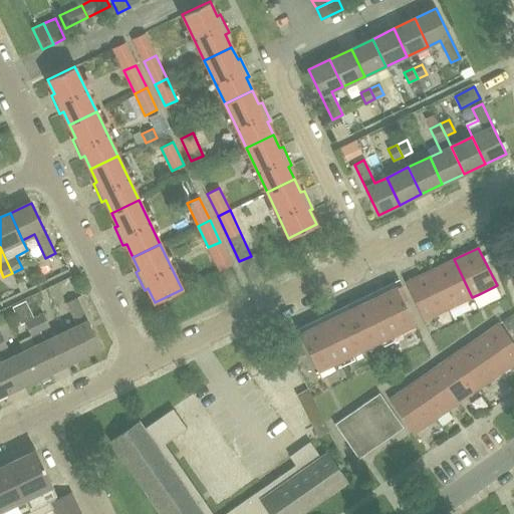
[(448,309),(472,297),(454,259),(430,271),(448,309)]
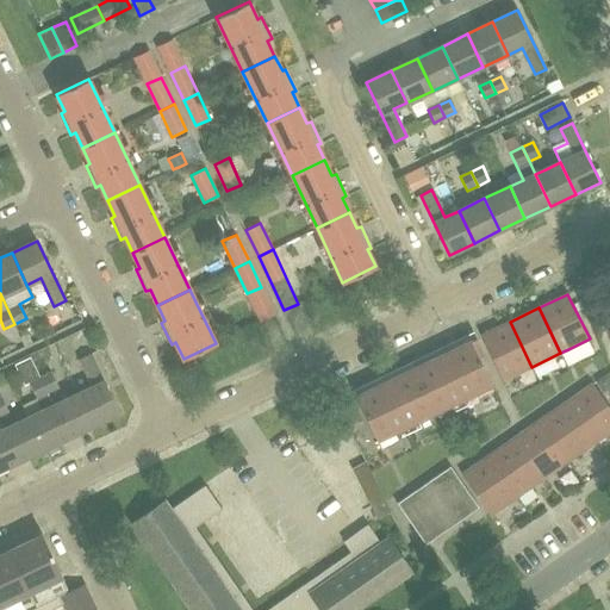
[(503,380),(531,367),(510,322),(480,336),(503,380)]
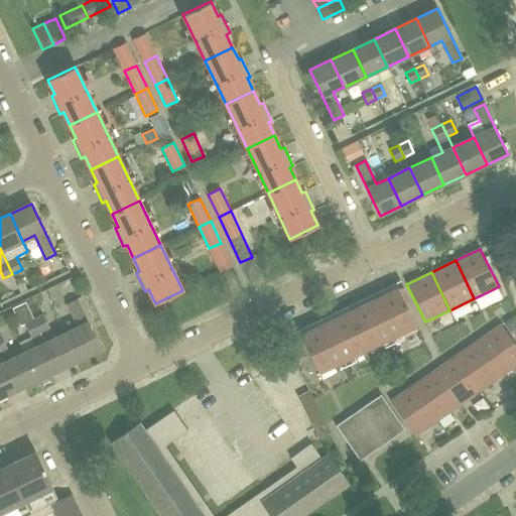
[(391,338),(416,326),(398,288),(373,300),(391,338)]
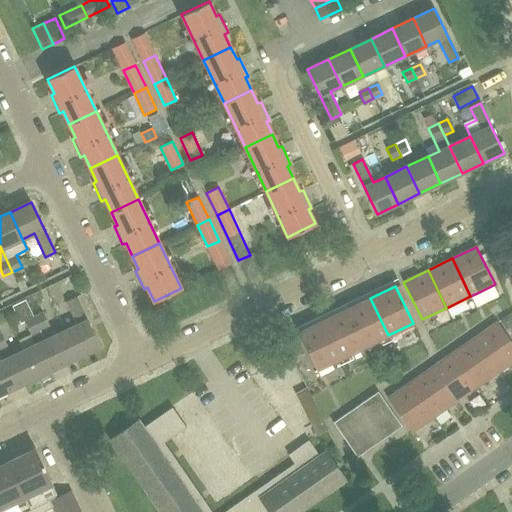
[(69,329),(66,330),(79,357),(100,347),(76,297),(67,301),(78,324),(69,329)]
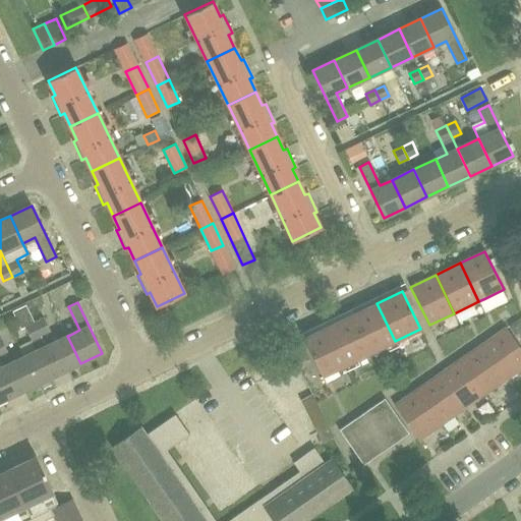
[(371,353),(395,341),(377,303),(352,314),(371,353)]
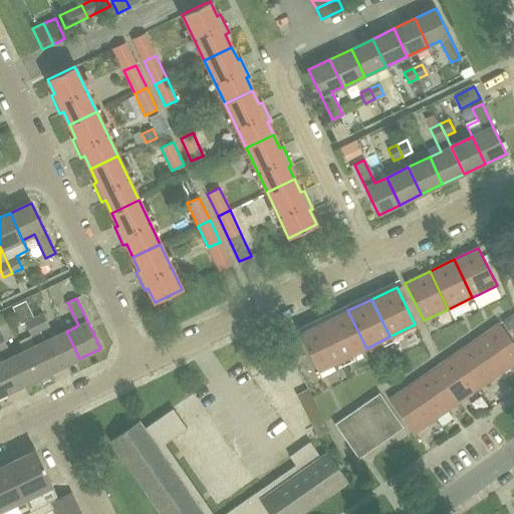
[(26,324),(34,320),(30,311),(25,301),(24,302),(12,307),(16,315),(21,325),(25,322),(26,324)]
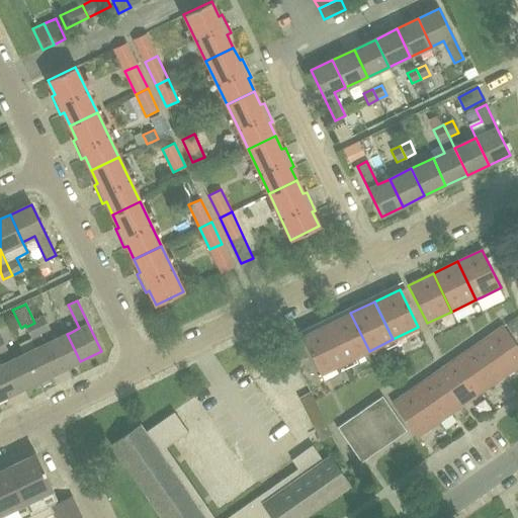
[(345,362),(369,351),(350,313),(327,324),(345,362)]
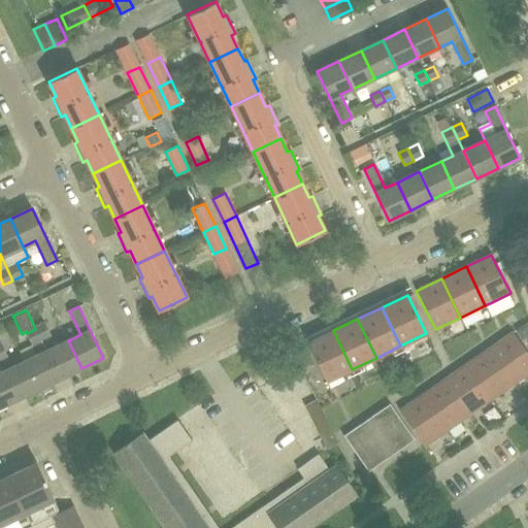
[(45,324),(35,329),(41,340),(51,335),(45,324)]
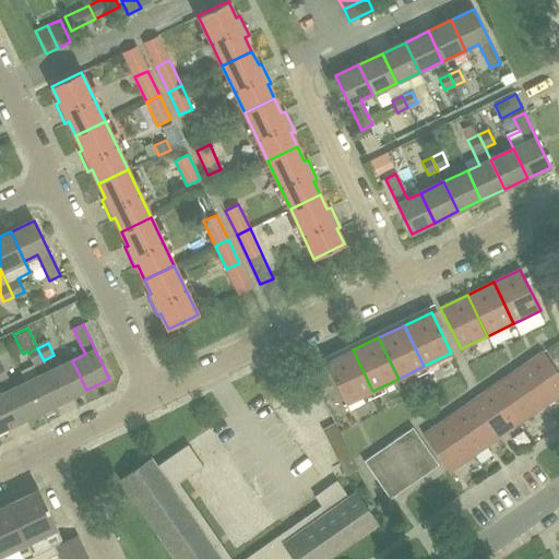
[(546,349),(552,359),(558,355),(558,346),(558,344),(557,343),(546,349)]
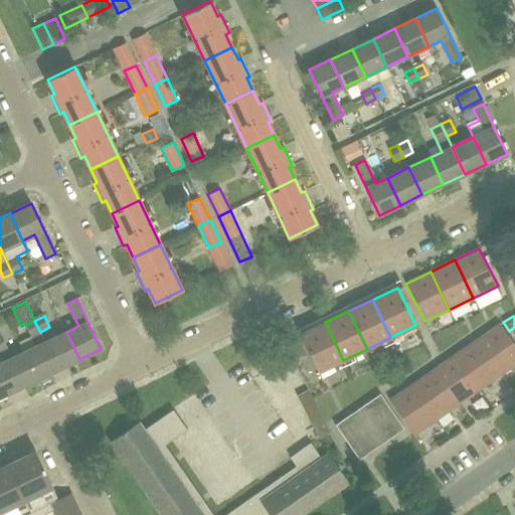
[(34,321),(26,325),(31,336),(40,332),(34,321)]
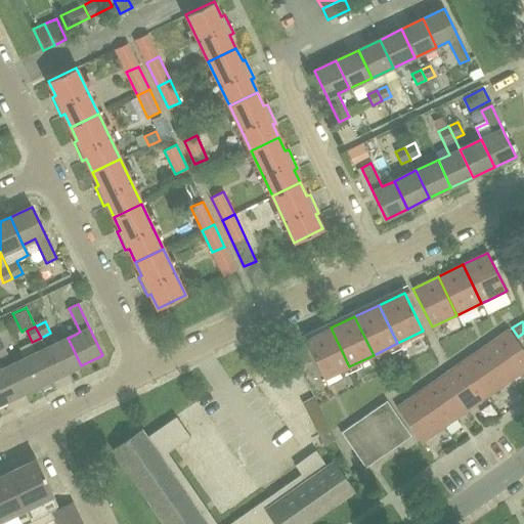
[(323,379),(349,366),(331,328),(305,340),(323,379)]
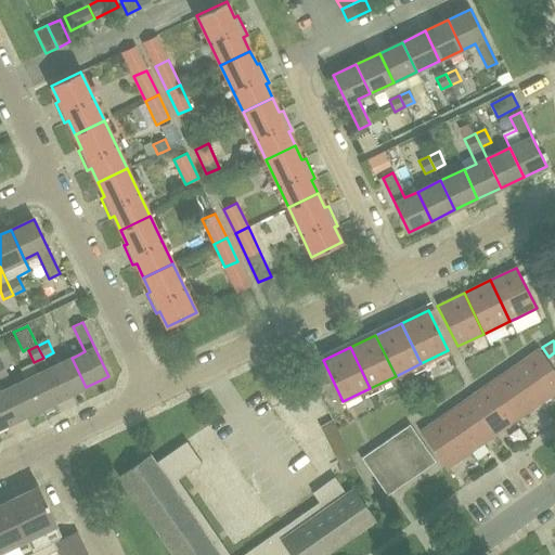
[(554,392),(554,372),(553,369),(539,349),(514,365),(541,403),(554,392)]
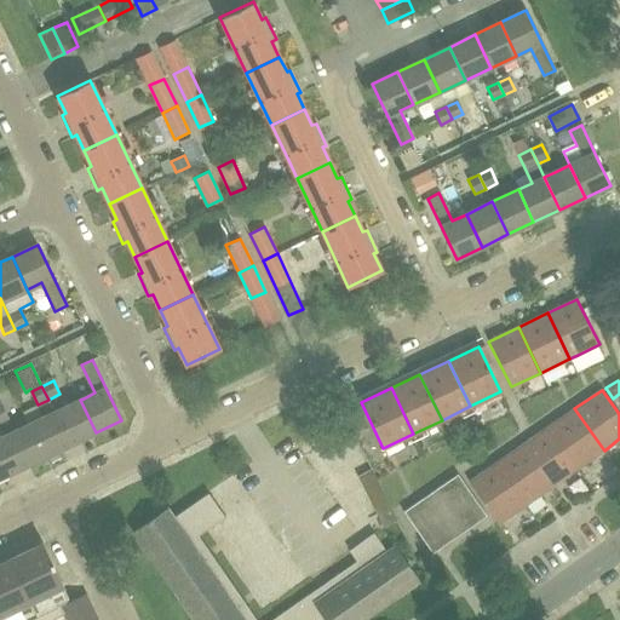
[(80,400),(55,412),(70,445),(96,432),(80,400)]
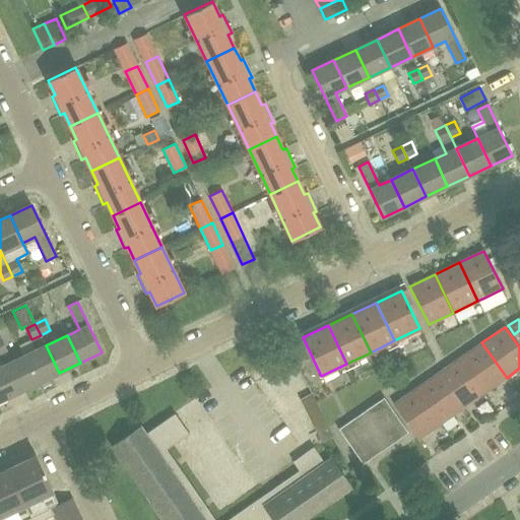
[(484,393),(507,378),(481,342),(460,358),(484,393)]
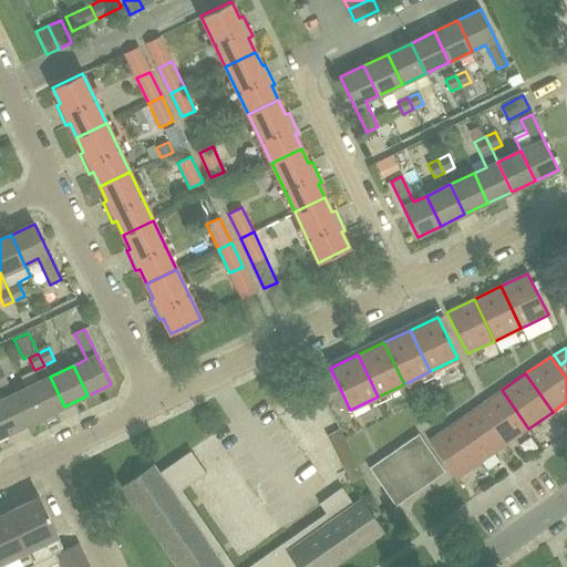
[(338,390),(330,375),(326,378),(317,382),(325,397),(337,390),(338,390)]
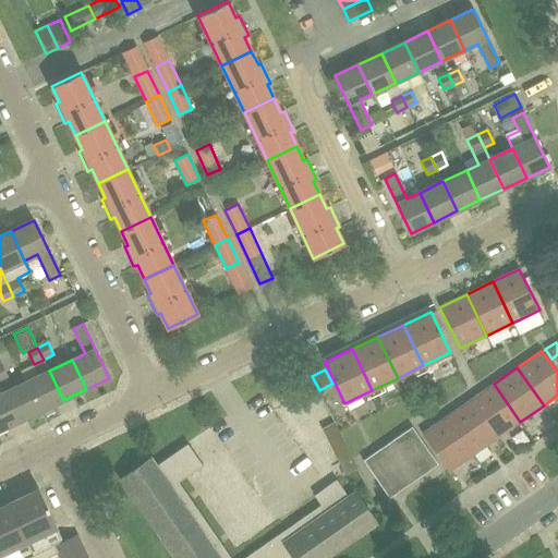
[(49,371),(26,381),(40,411),(63,400),(49,371)]
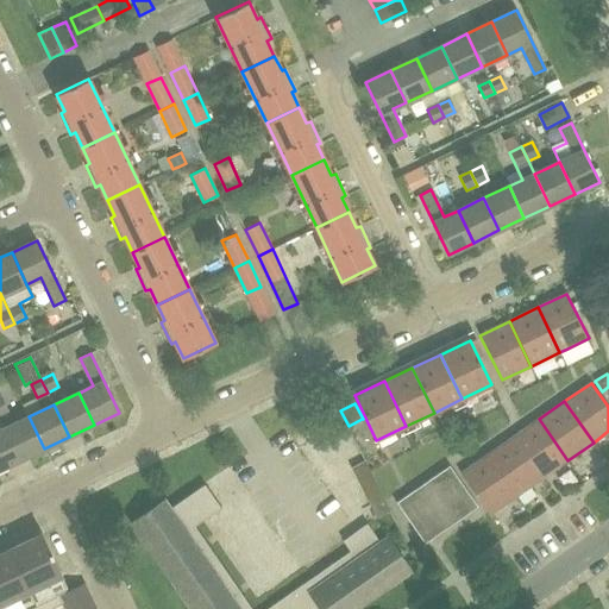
[(29,416),(2,428),(18,460),(44,449),(29,416)]
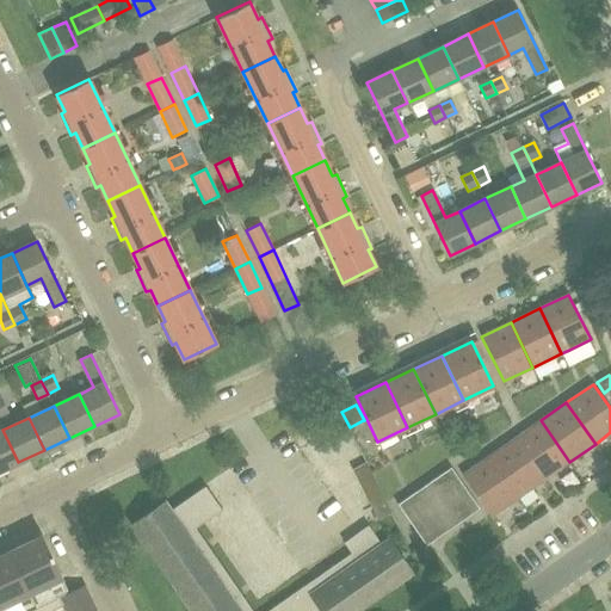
[(543,480),(569,462),(541,420),(514,438),(543,480)]
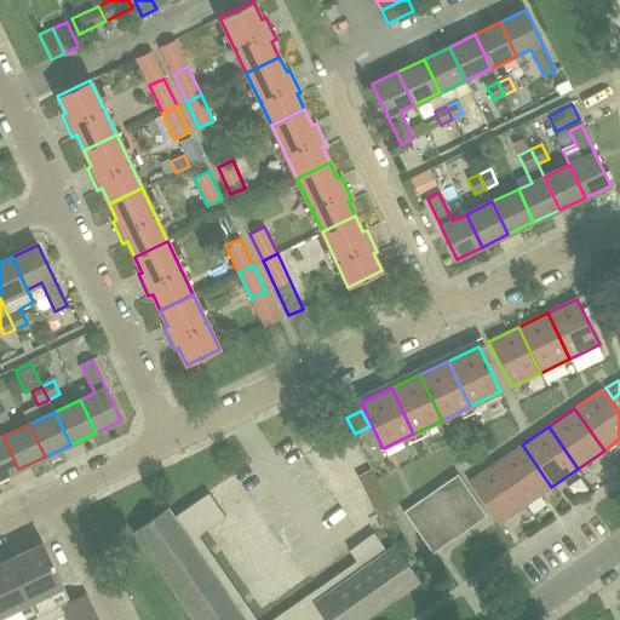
[(3,436),(0,437),(0,477),(18,469),(3,436)]
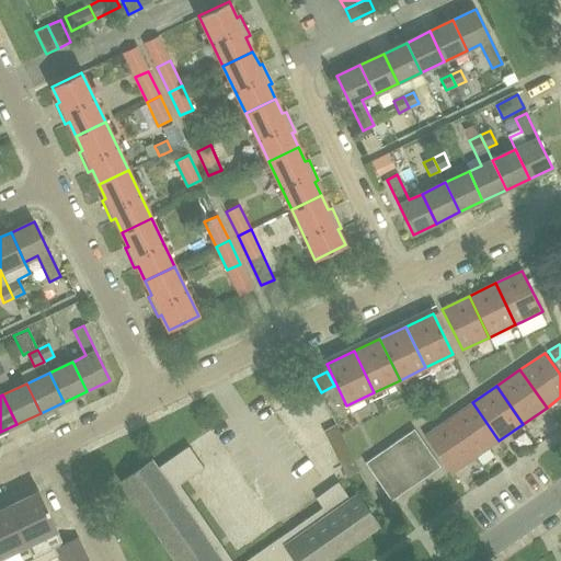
[(474,457),(499,441),(472,402),(448,419),(474,457)]
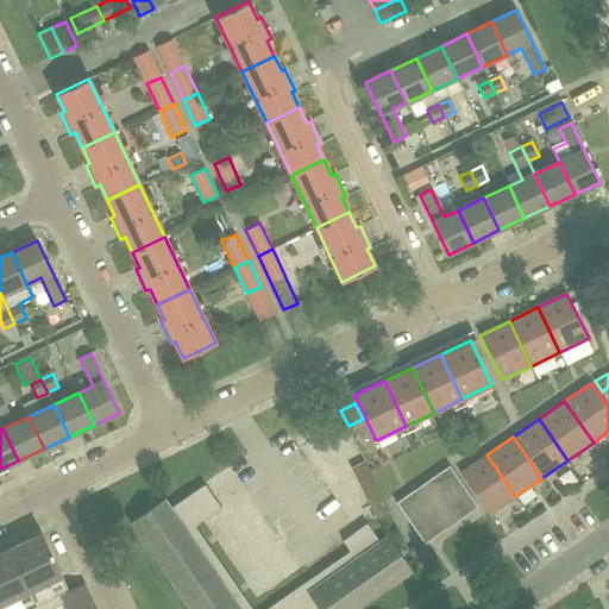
[(489,515),(515,496),(487,454),(460,473),(489,515)]
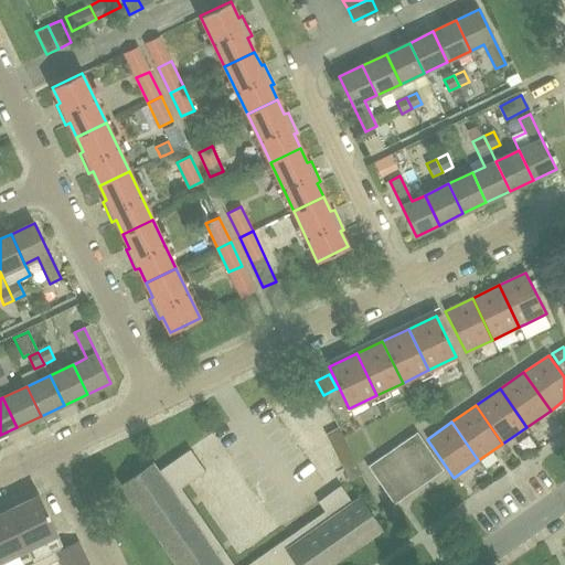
[(361,475),(338,428),(326,434),(349,480),(361,475)]
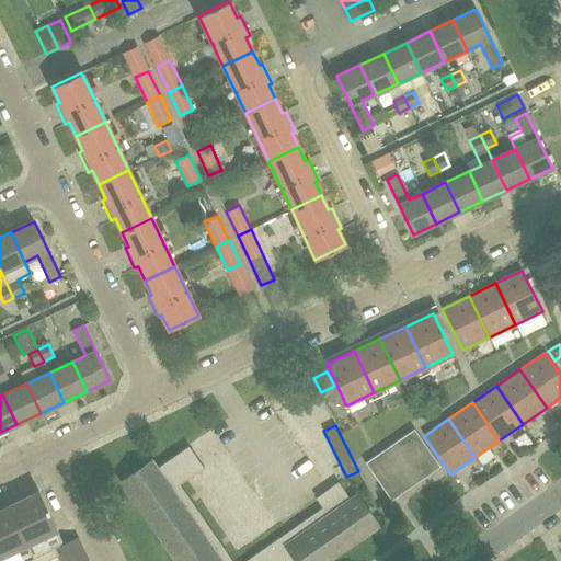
[(441,467),(427,449),(414,428),(365,462),(391,501),(441,467)]
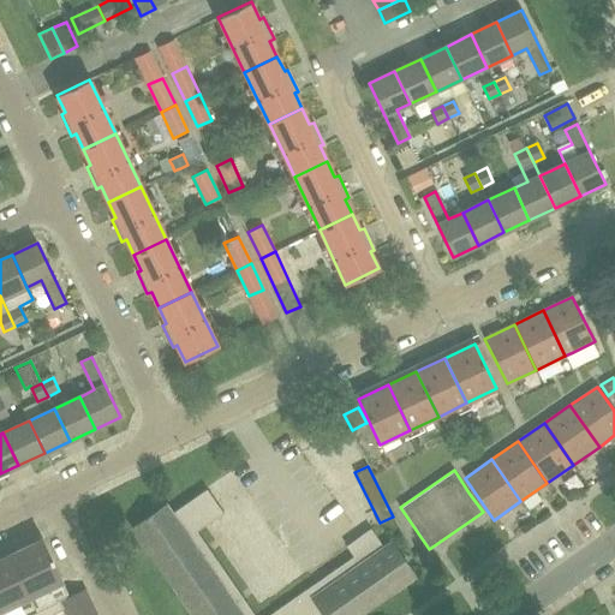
[(354,557),(288,604),(272,614),(254,614),(196,531),(208,524),(222,513),(207,490),(172,514),(166,506),(133,529),(192,614),(357,614),(415,577),(392,544),(384,549),(370,529),(346,545),(354,557)]
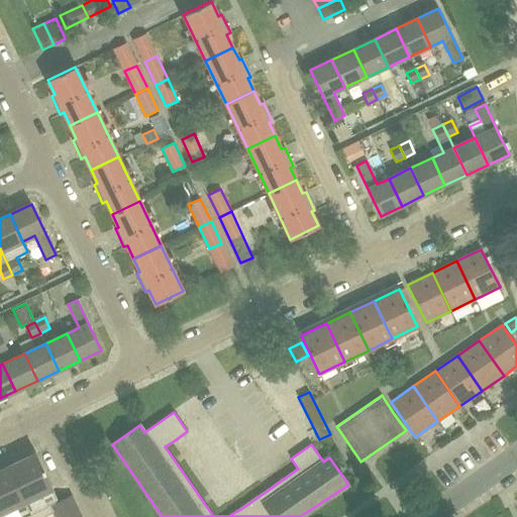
[(0,516),(42,516),(53,513),(49,506),(59,501),(54,491),(53,489),(35,453),(0,470),(0,516)]
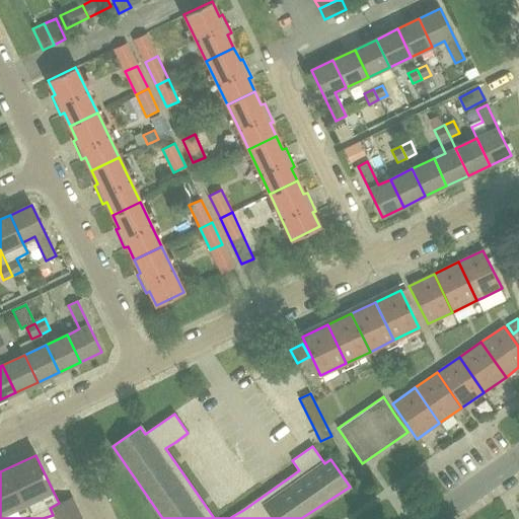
[(71,497),(59,503),(50,508),(53,515),(55,518),(64,518),(79,512),(71,497)]
